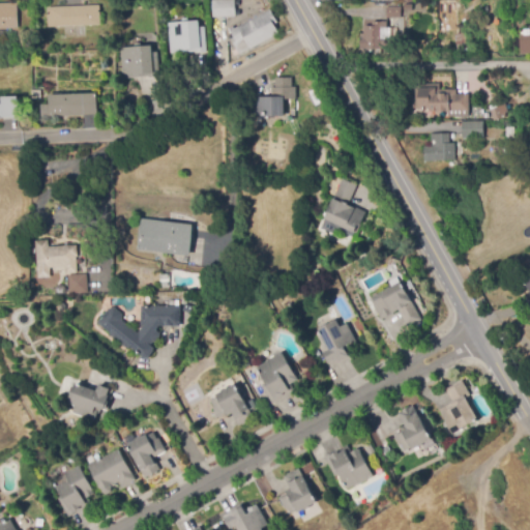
[(212,19),(212,0),(235,0),(236,18),(212,19)]
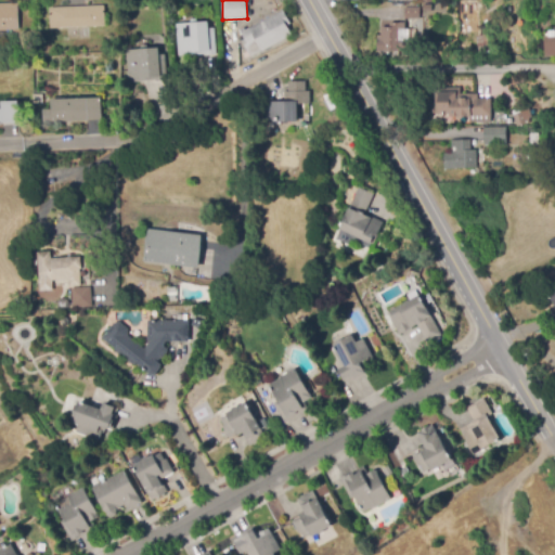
[(0,30),(0,3),(18,3),(20,29),(0,30)]
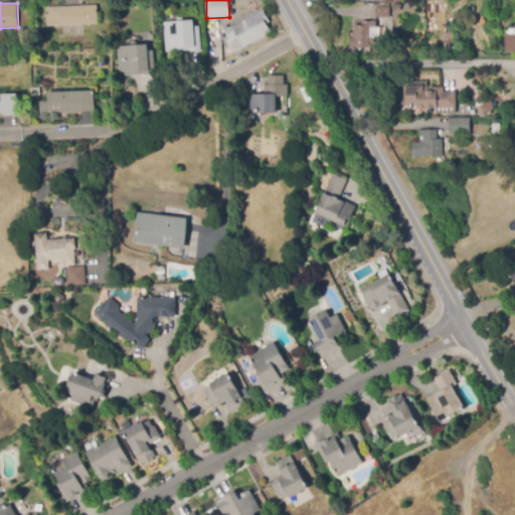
[(47,26),(46,8),(97,6),(98,24),(47,26)]
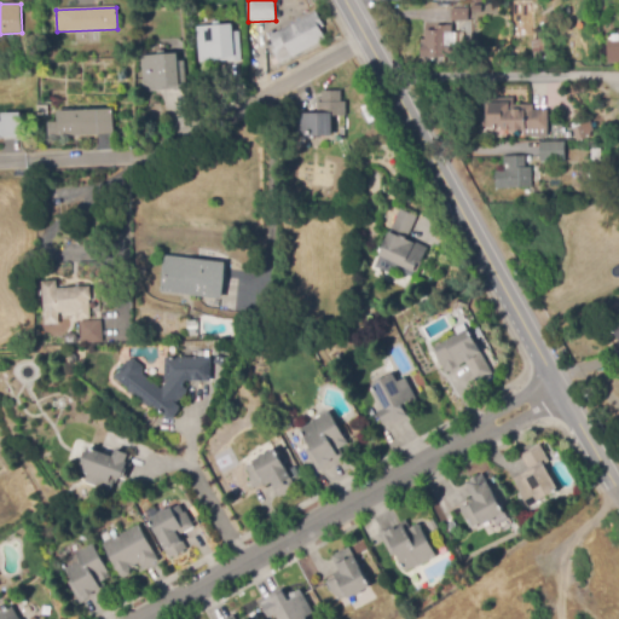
[(279,64),(273,51),(276,48),(267,34),(272,32),(275,34),(317,11),(324,27),(320,29),(327,40),(293,58),(291,57),(279,64)]
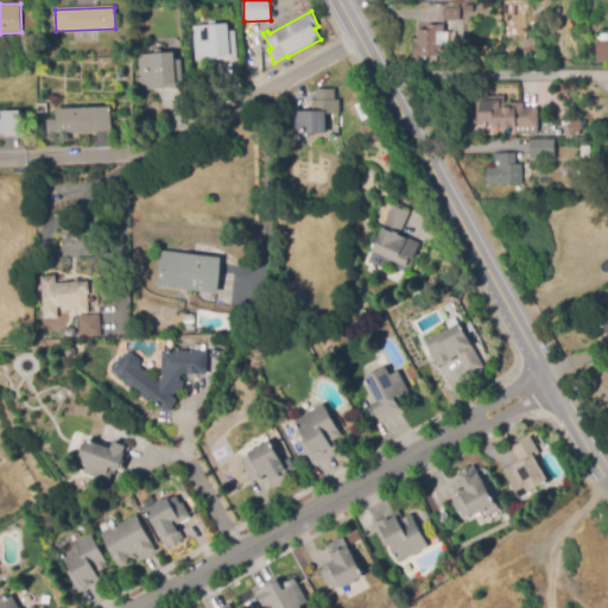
[(196,62),(194,27),(228,24),(229,32),(234,31),(238,59),(225,61),(225,57),(210,58),(210,61),(196,62)]
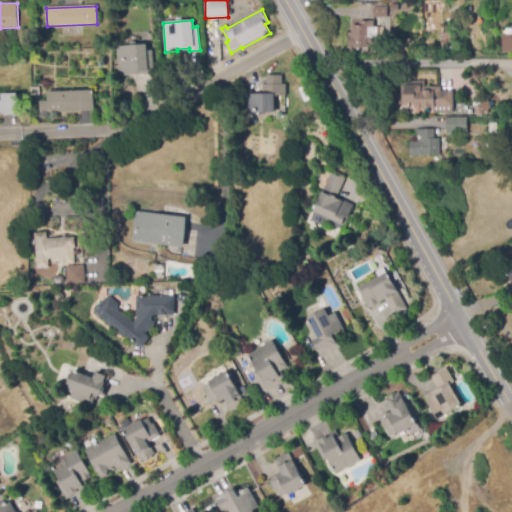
[(385,48),(347,48),(347,38),(352,38),(352,37),(349,37),(349,32),(352,32),(352,25),(360,25),(360,21),(374,21),(374,28),(369,28),(369,37),(385,37),(385,48)]
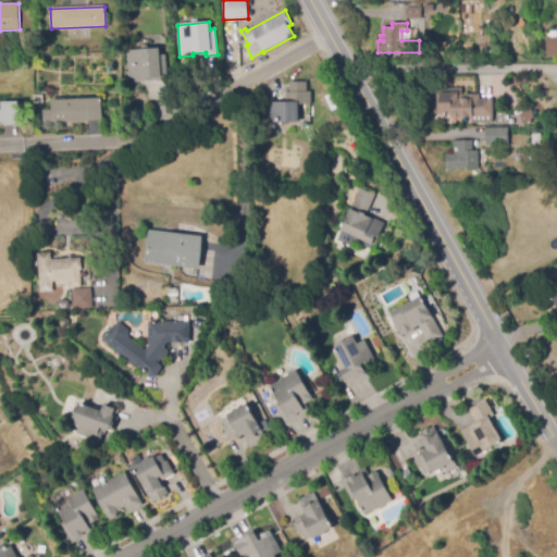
[(556,57),(547,58),(546,37),(556,37),(556,57)]
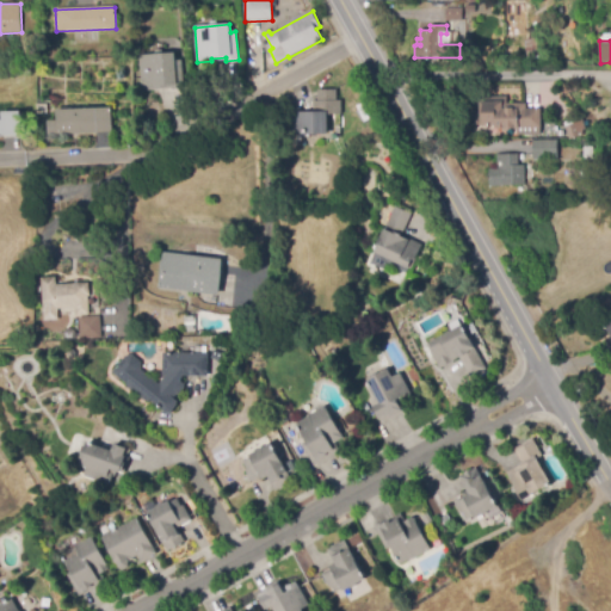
[(528,59),(525,44),(536,43),(538,57),(528,59)]
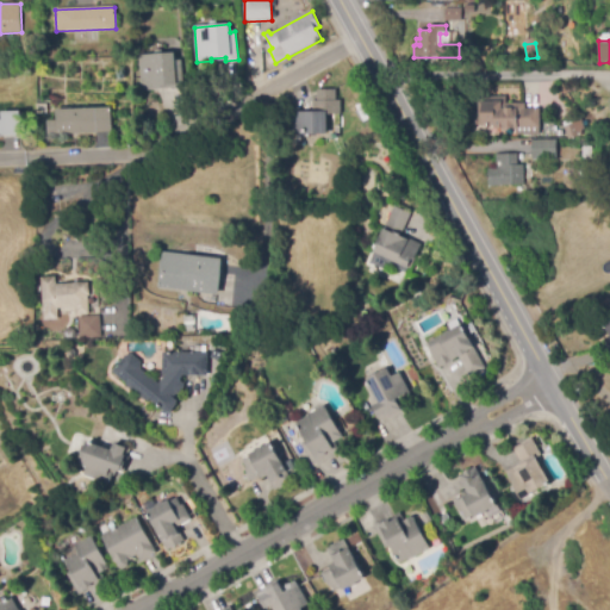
[(142,91),(139,55),(174,53),(174,61),(182,60),(184,89),(172,91),(172,89),(142,91)]
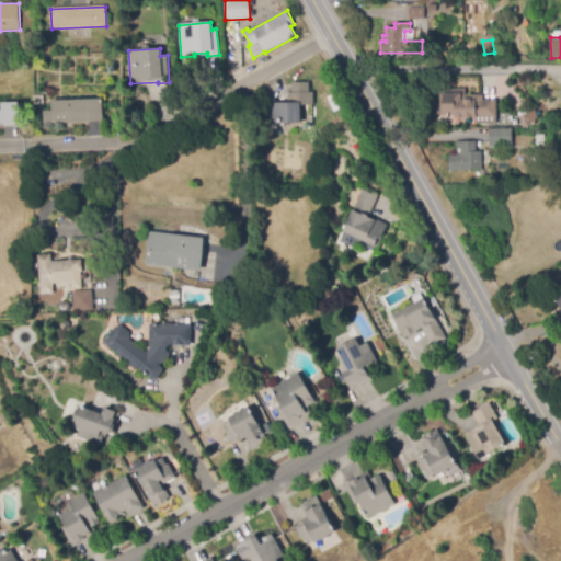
[(267,124),(265,104),(288,102),(287,92),(293,91),(293,83),(309,82),(310,92),(313,92),(315,105),(299,106),(301,122),(267,124)]
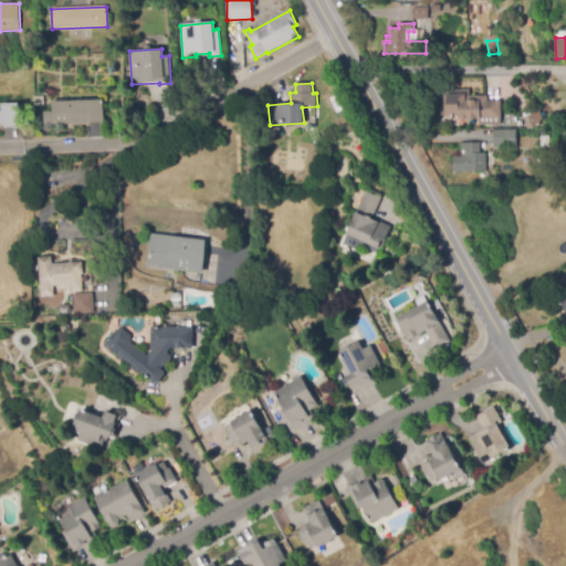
[(480,126),(480,118),(441,118),(440,90),(469,88),(470,95),(488,95),(488,101),(501,101),(501,125),(480,126)]
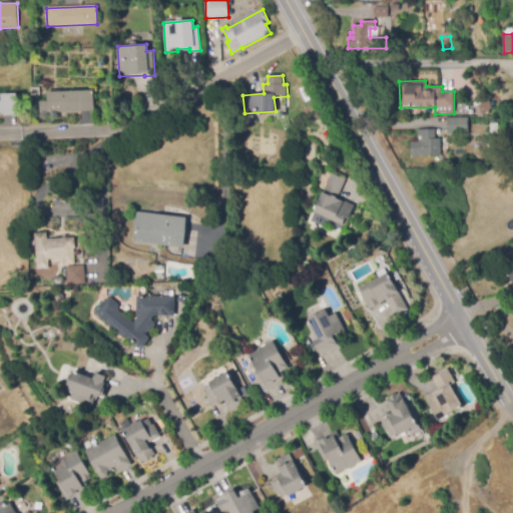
[(40,113),(39,101),(47,101),(46,92),(94,90),(94,111),(40,113)]
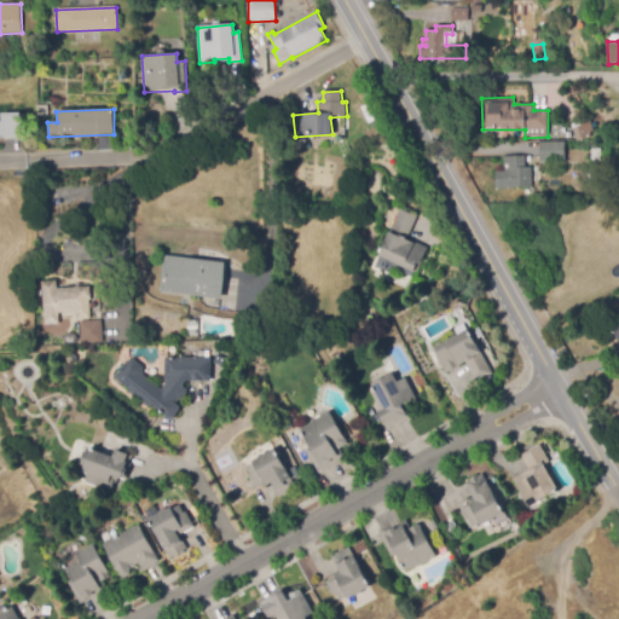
[(0,138),(0,122),(1,122),(1,114),(23,114),(24,138),(0,138)]
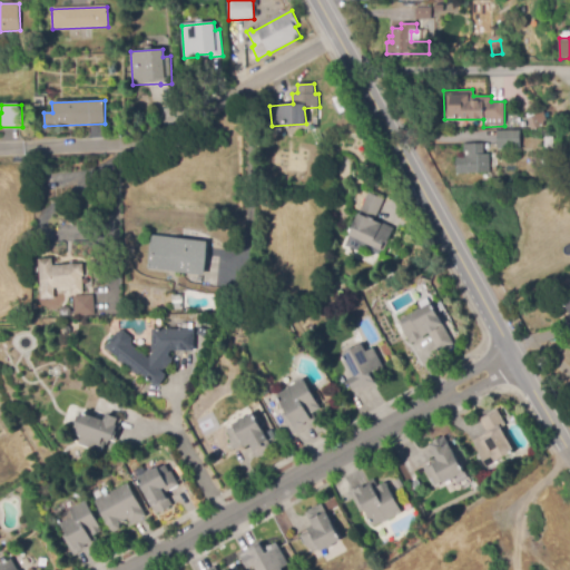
[(531,130),(528,118),(536,116),(534,112),(543,110),(547,120),(543,121),(544,124),(543,124),(544,127),(531,130)]
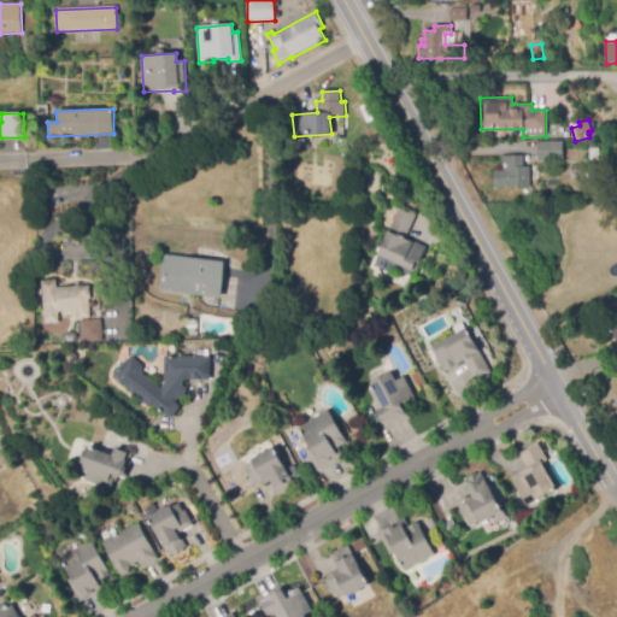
[(589,162),(589,159),(587,159),(586,141),(591,140),(597,150),(599,150),(599,160),(589,162)]
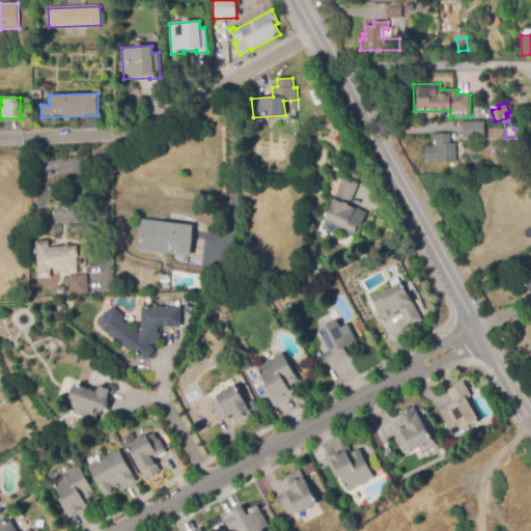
[(463,139),(463,122),(484,121),(484,139),(463,139)]
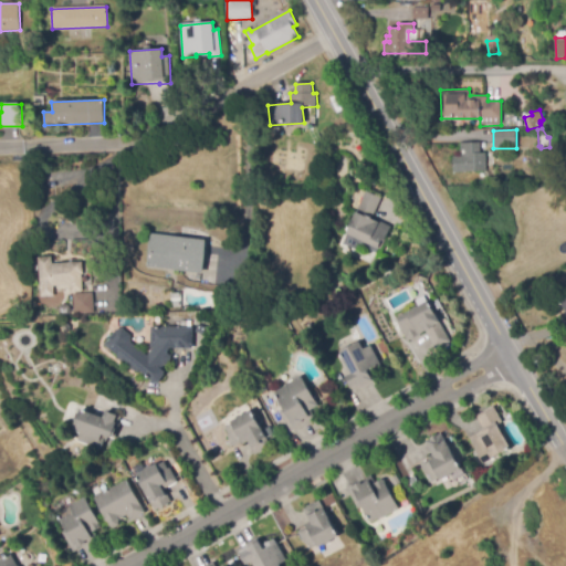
[(453,173),(453,157),(461,157),(460,144),(480,143),(480,153),(486,153),(486,171),(453,173)]
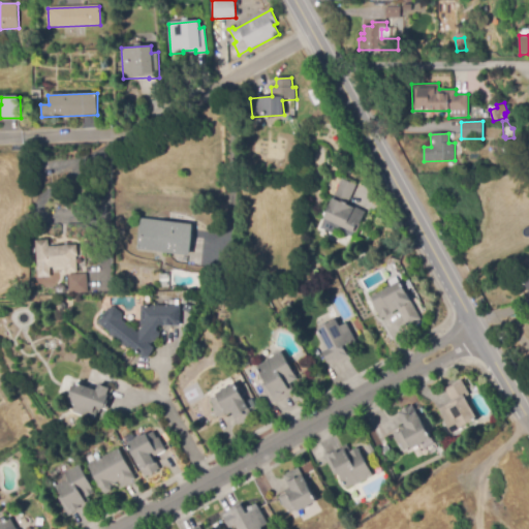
[(351,237),(336,229),(334,234),(320,228),(324,219),(323,219),(332,198),(334,199),(342,179),(356,185),(348,205),(365,212),(361,224),(356,234),(353,232),(351,237)]
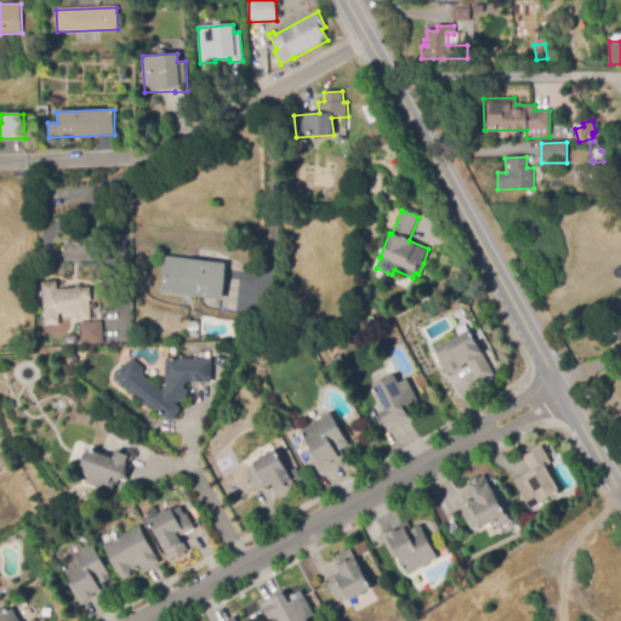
[(222,301),(161,292),(165,256),(227,265),(222,301)]
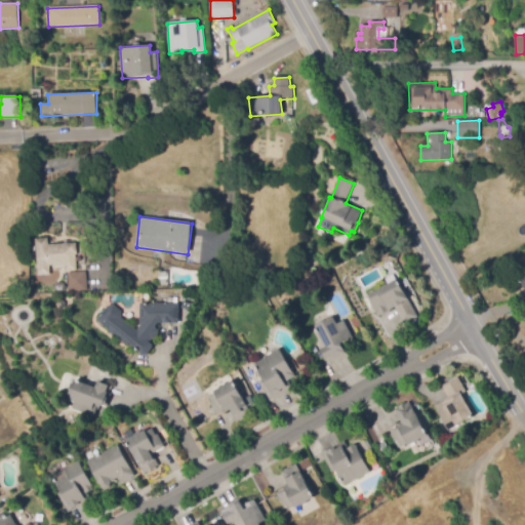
[(38,276),(36,239),(49,238),(49,245),(77,243),(78,254),(76,254),(77,271),(66,271),(66,265),(50,266),(50,275),(38,276)]
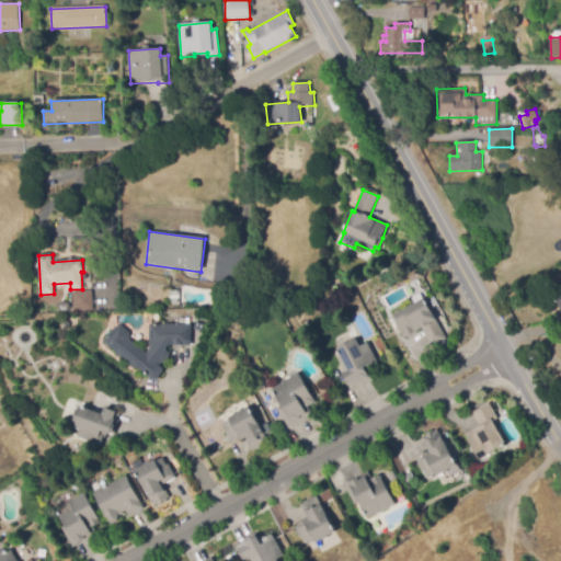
[(560,285),(550,290),(560,311),(560,285)]
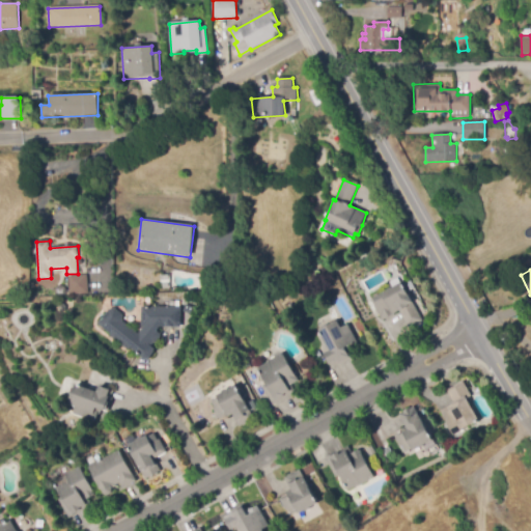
[(70,295),(70,276),(88,275),(88,294),(70,295)]
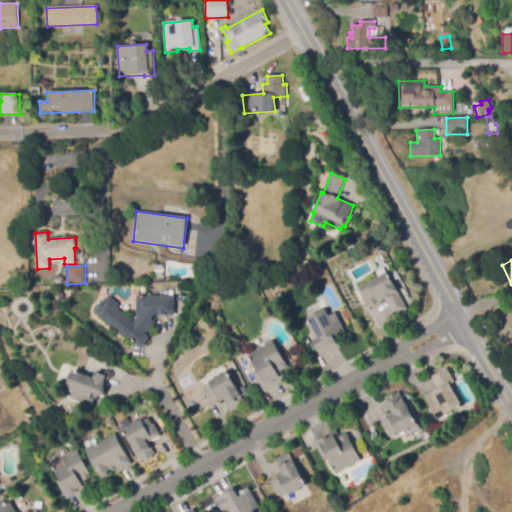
[(395,317),(385,300),(369,309),(358,290),(360,289),(360,288),(387,272),(408,309),(395,317)]
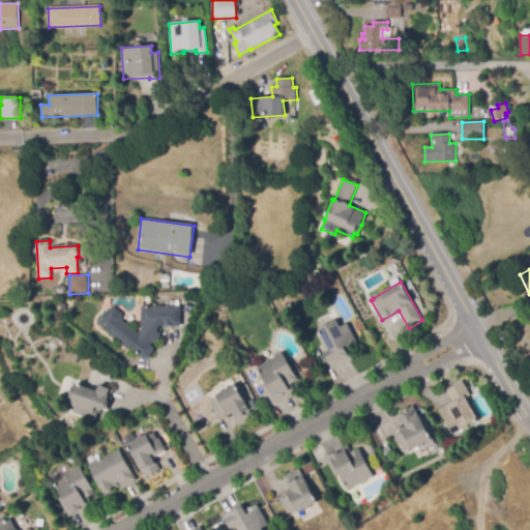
[(55,294),(55,289),(58,286),(63,286),(66,289),(66,294),(55,294)]
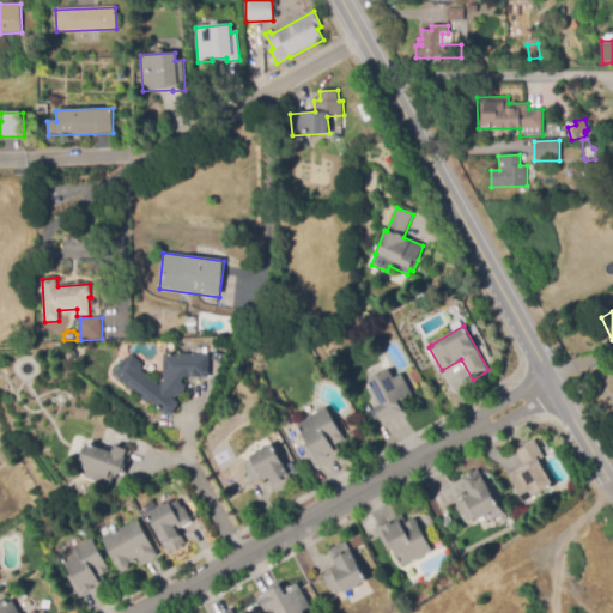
[(140,399),(140,395),(137,393),(133,393),(127,388),(127,386),(113,374),(126,357),(133,357),(140,362),(141,363),(143,370),(141,371),(161,386),(165,378),(163,378),(163,354),(210,356),(210,378),(184,378),(181,382),(186,386),(186,389),(181,396),(177,396),(175,400),(178,402),(178,407),(171,416),(169,416),(151,401),(150,404),(149,402),(146,404),(140,399)]
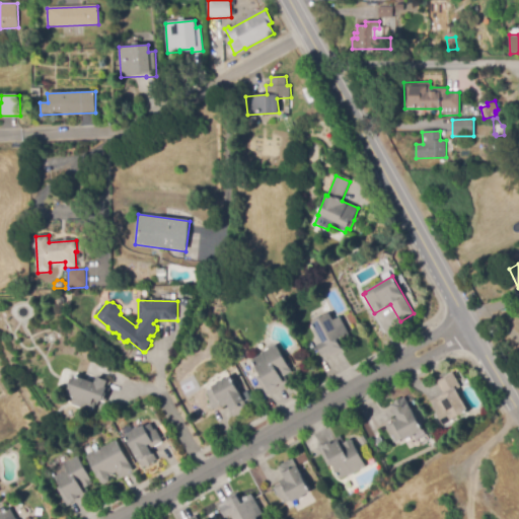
[(324,359),(322,354),(319,356),(315,347),(322,343),(312,323),(330,314),(334,320),(341,317),(351,337),(344,341),(345,343),(341,345),(344,351),(330,358),(329,356),(324,359)]
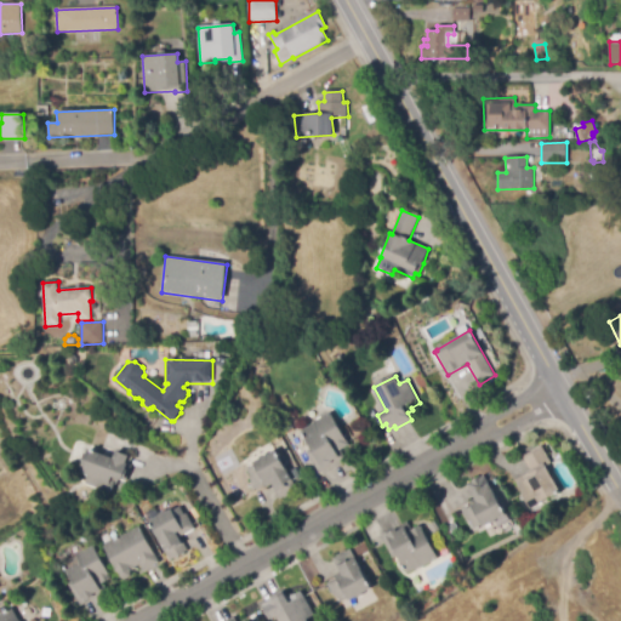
[(320,474),(307,453),(312,450),(301,432),(314,425),(314,422),(331,412),(351,445),(341,450),(346,459),(320,474)]
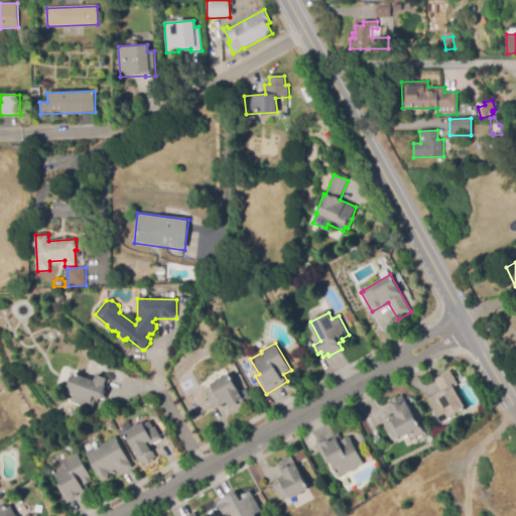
[(441,423),(427,400),(440,391),(434,380),(449,370),(459,385),(454,388),(466,408),(441,423)]
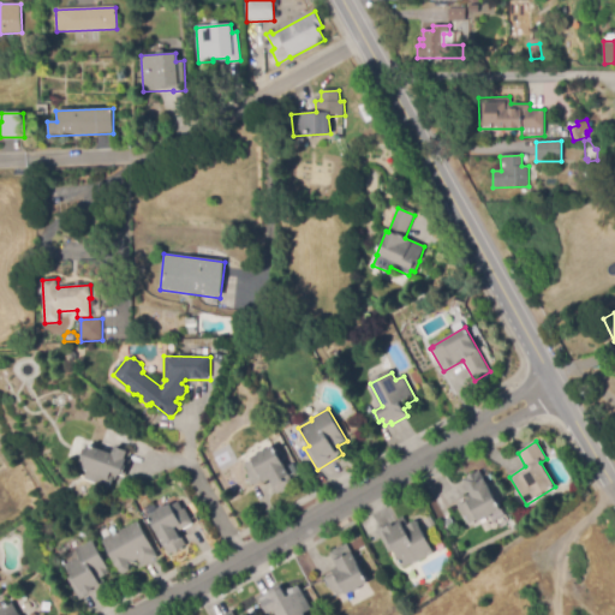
[(109,489),(84,481),(88,471),(79,469),(87,445),(113,454),(115,447),(129,452),(126,459),(127,459),(125,466),(127,466),(124,476),(121,475),(121,477),(118,475),(117,481),(114,479),(112,488),(109,487),(109,489)]
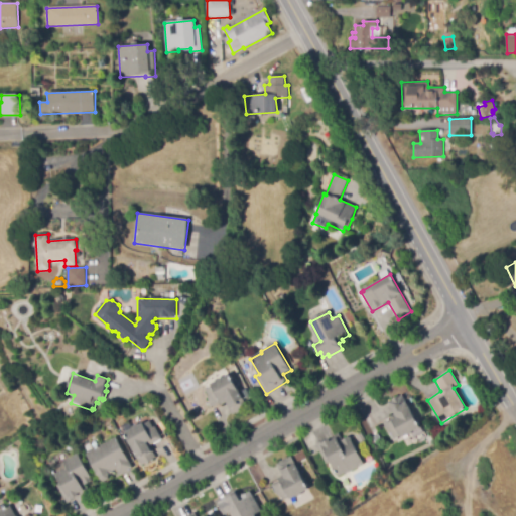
[(233,414),(226,401),(214,408),(208,398),(209,396),(206,390),(212,387),(211,385),(230,375),(247,406),(233,414)]
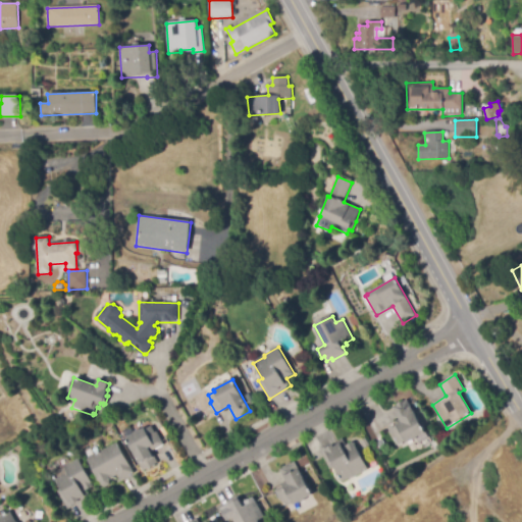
[(399,445),(395,437),(394,438),(388,429),(397,425),(395,422),(399,419),(393,408),(408,400),(425,433),(417,437),(417,439),(414,441),(411,440),(406,444),(405,441),(399,445)]
